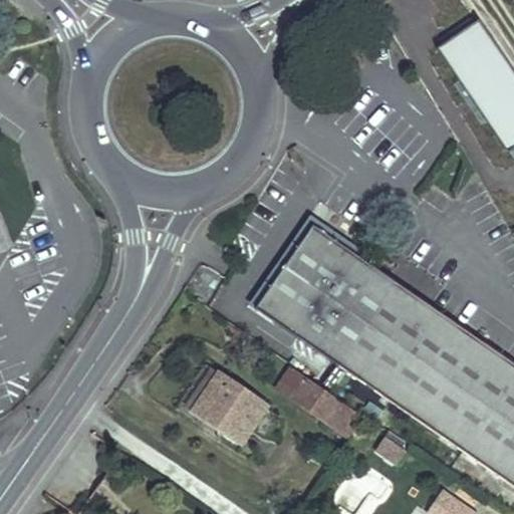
[(513,72),(479,20),(437,48),(507,152),(513,147),(513,72)]
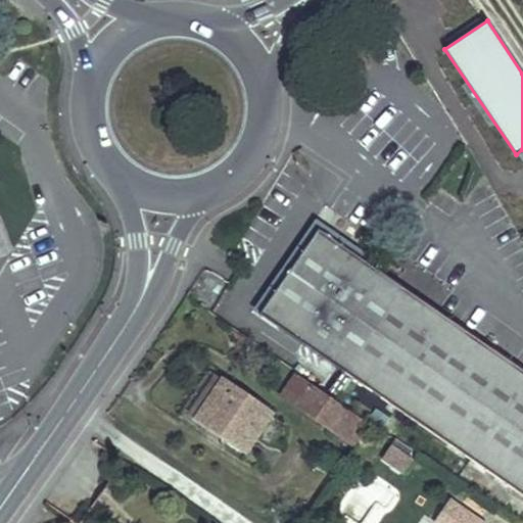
[(319,230),(260,314),(345,372),(402,288),(319,230)]
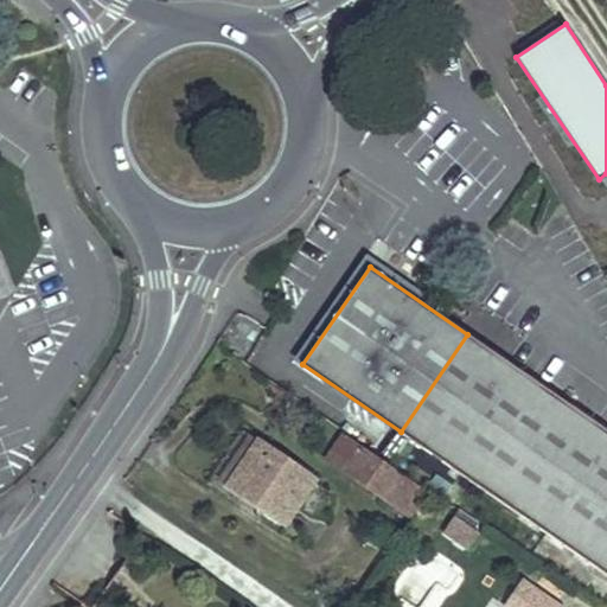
[(606,429),(467,334),(401,432),(606,574),(606,429)]
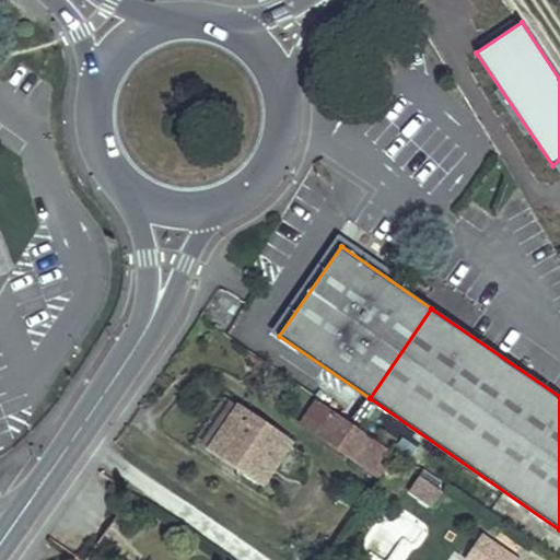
[(318,404),(307,419),(335,438),(331,442),(346,451),(358,432),(318,404)]
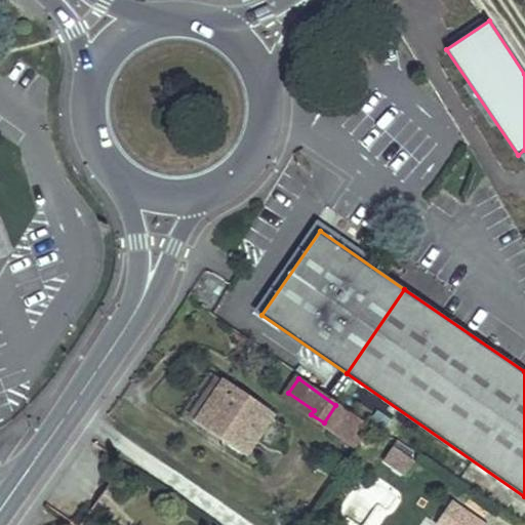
[(223,382),(197,420),(245,453),(272,416),(223,382)]
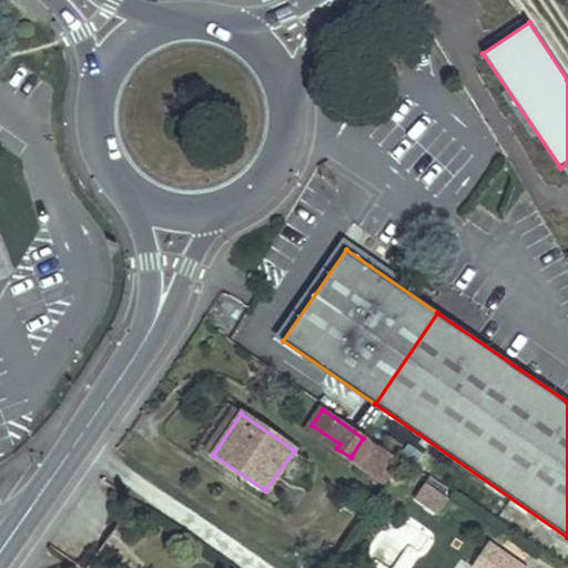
[(363,438),(351,457),(384,480),(398,462),(363,438)]
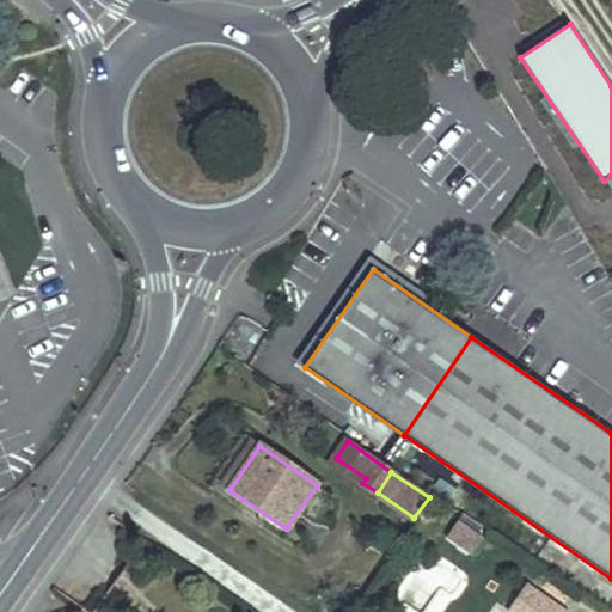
[(491,532),(464,514),(450,534),(477,554),(491,532)]
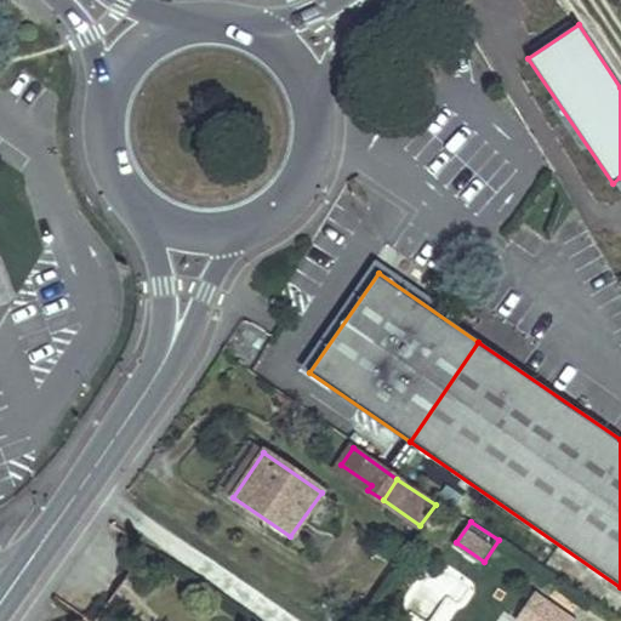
[(570,620),(533,594),(516,617),(519,620),(570,620)]
